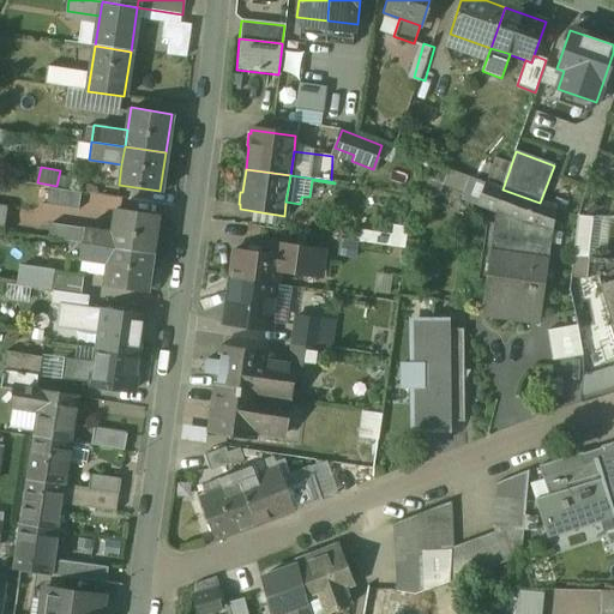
[(79,191),(47,186),(44,204),(77,209),(79,191)]
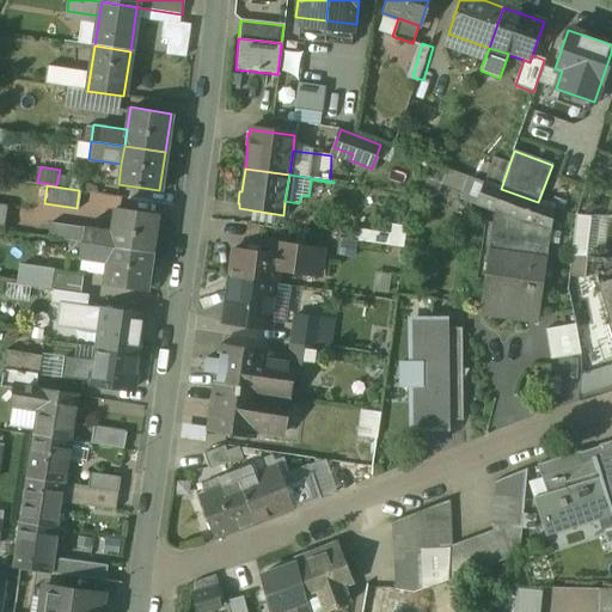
[(538,202),(505,190),(501,213),(550,232),(554,208),(538,202)]
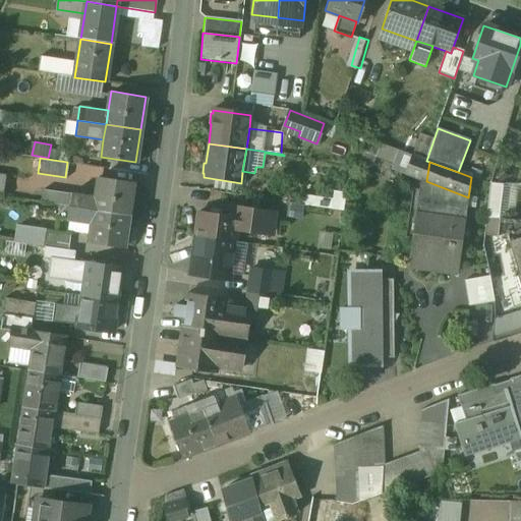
[(134,181),(99,176),(96,196),(95,210),(129,215),(134,181)]
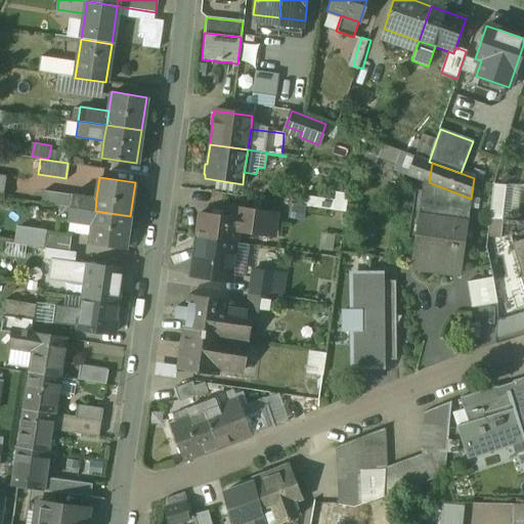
[(72,193),(43,190),(41,203),(70,207),(72,193)]
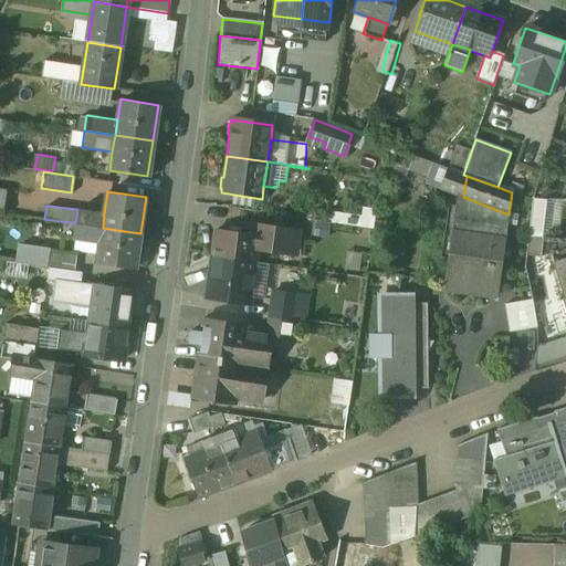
[(104,213),(77,209),(75,223),(103,228),(104,213)]
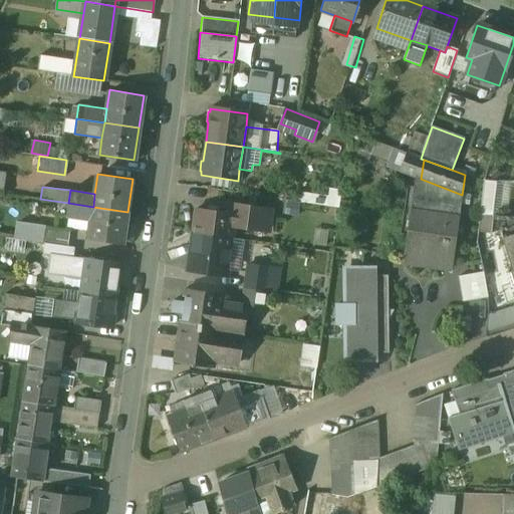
[(340,191),(330,190),(328,206),(338,207),(340,191)]
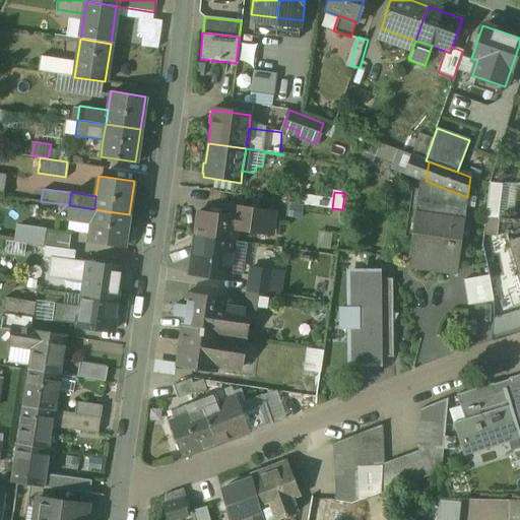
[(273,201),(259,199),(258,211),(272,213),(273,201)]
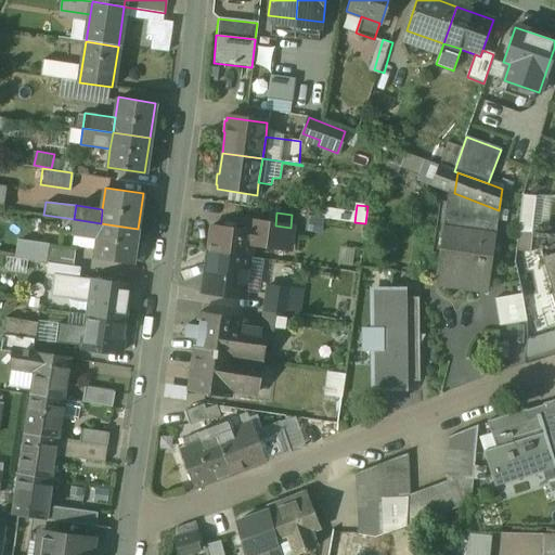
[(101,223),(74,219),(73,232),(99,235),(101,223)]
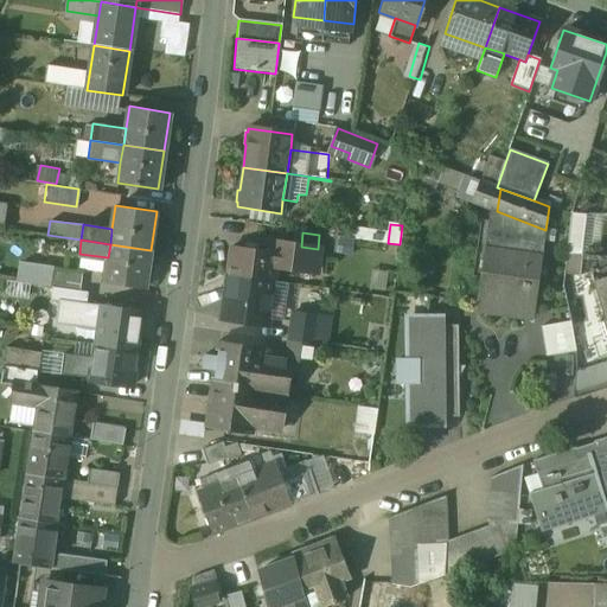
[(301,247),(270,242),(269,253),(278,254),(275,269),(314,274),(318,249),(301,247)]
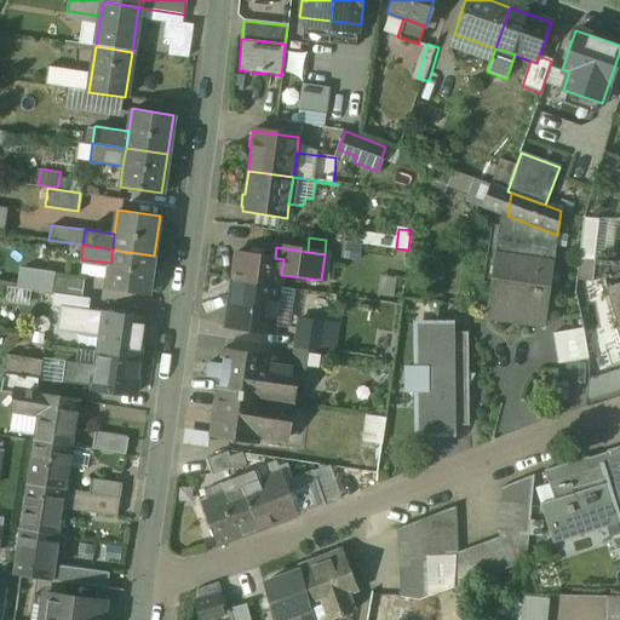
[(154,256),(113,250),(110,263),(107,287),(149,293),(154,256)]
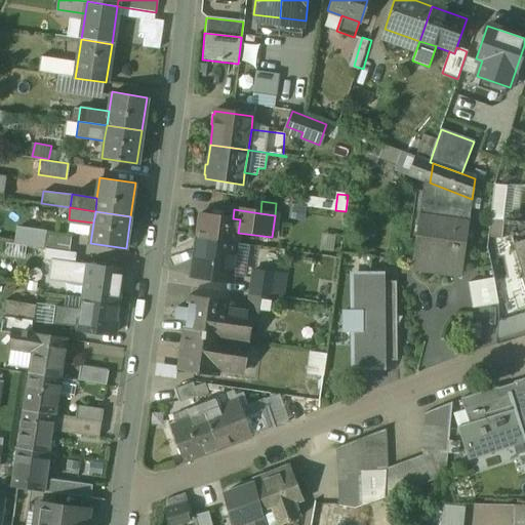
[(233,218),(201,214),(198,239),(237,244),(238,233),(240,219),(233,218)]
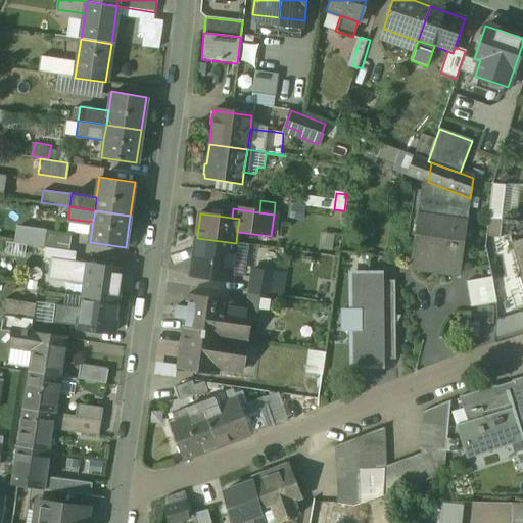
[(466,222),(423,216),(421,230),(415,230),(412,256),(461,263),(466,222)]
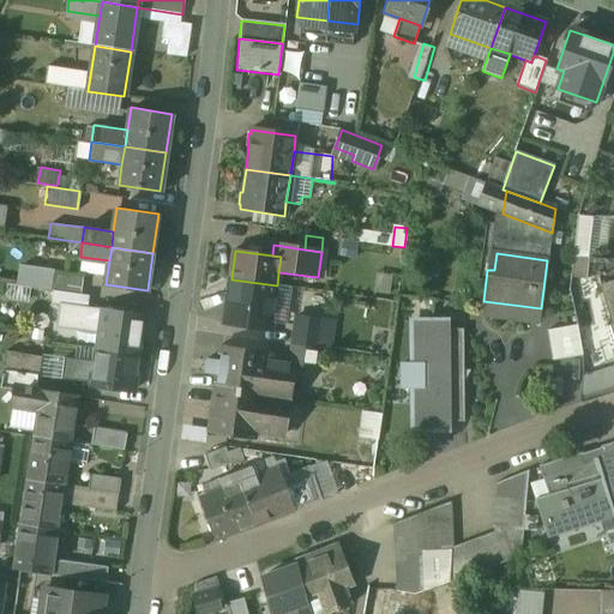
[(613,259),(588,258),(585,280),(597,277),(601,289),(613,284),(613,259)]
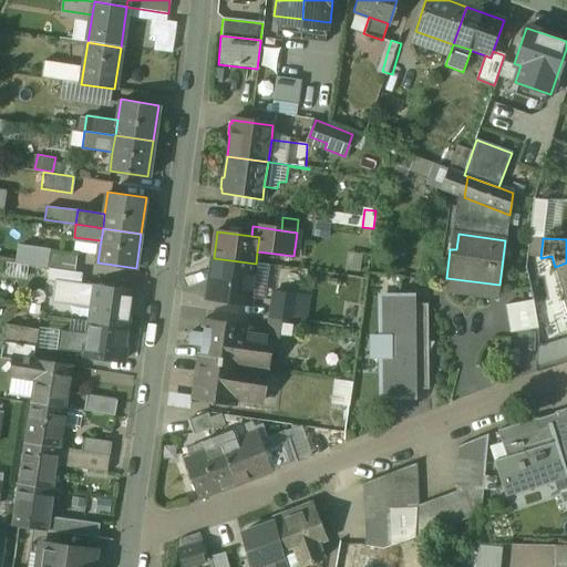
[(21,245),(20,265),(53,267),(54,247),(21,245)]
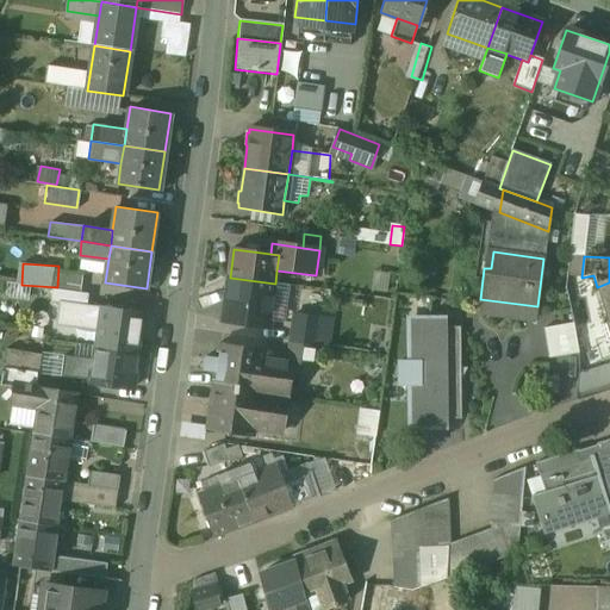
[(60,290),(87,285),(85,272),(57,275),(60,290)]
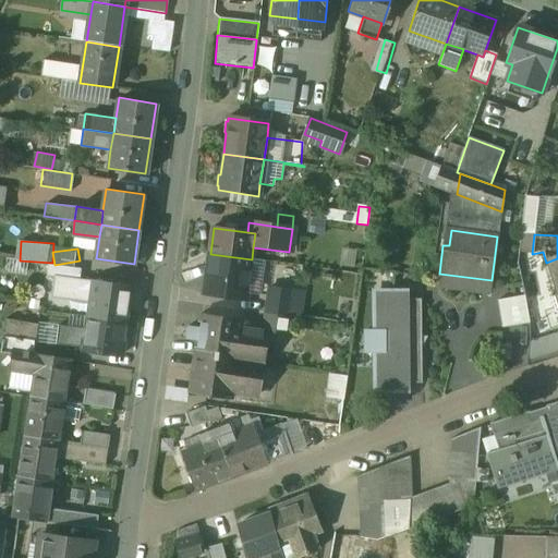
[(252,259),(210,254),(205,296),(246,302),(252,259)]
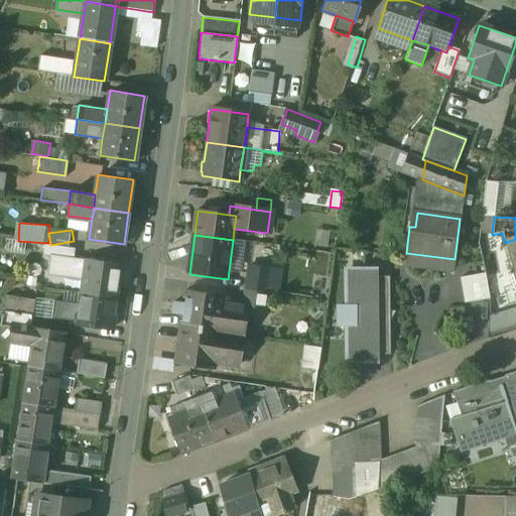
[(515,239),(505,243),(514,274),(509,275),(515,295),(515,239)]
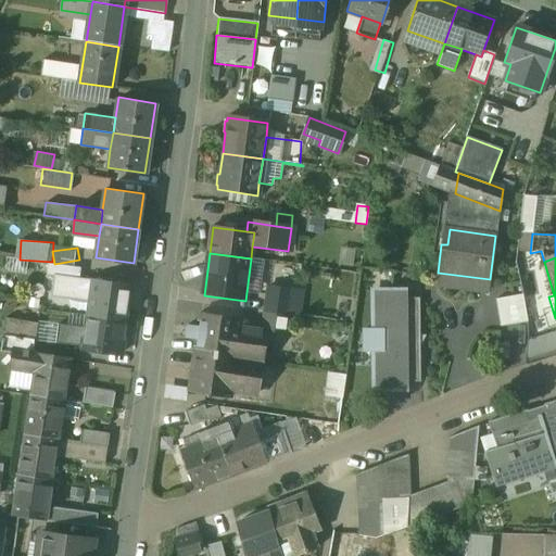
[(129,287),(92,281),(89,303),(87,314),(124,319),(129,287)]
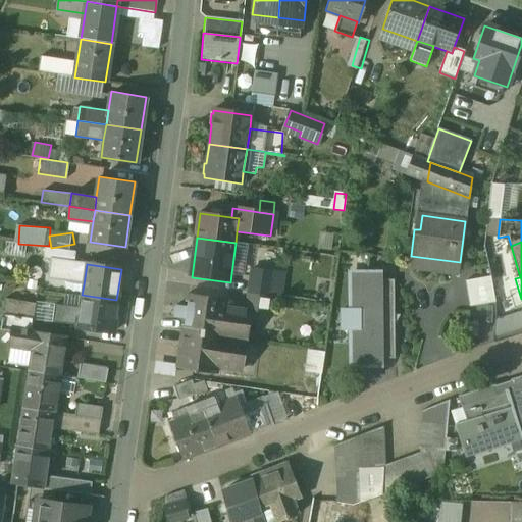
[(86,269),(63,267),(63,272),(61,281),(84,284),(86,269)]
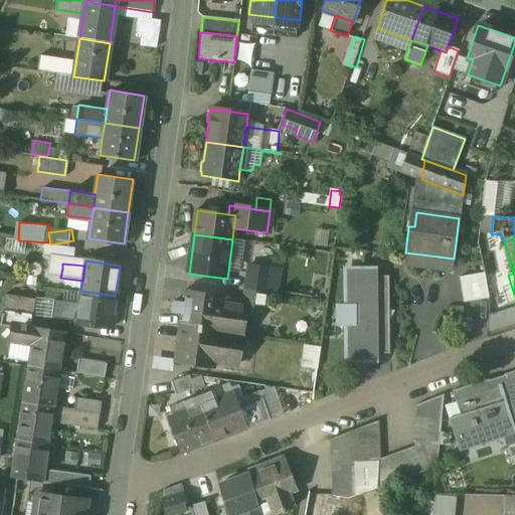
[(269,270),(247,267),(244,291),(266,294),(269,270)]
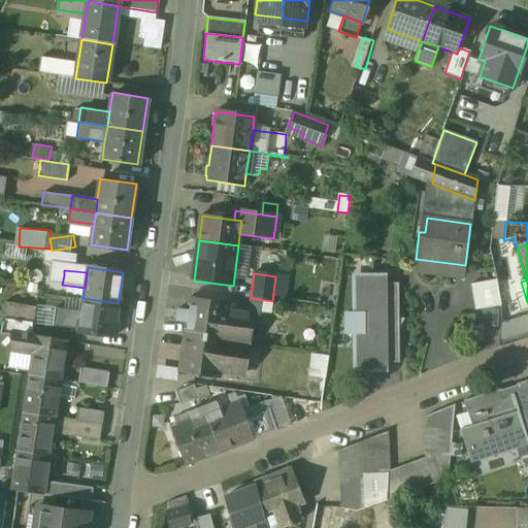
[(64,275),(54,274),(53,283),(62,285),(64,275)]
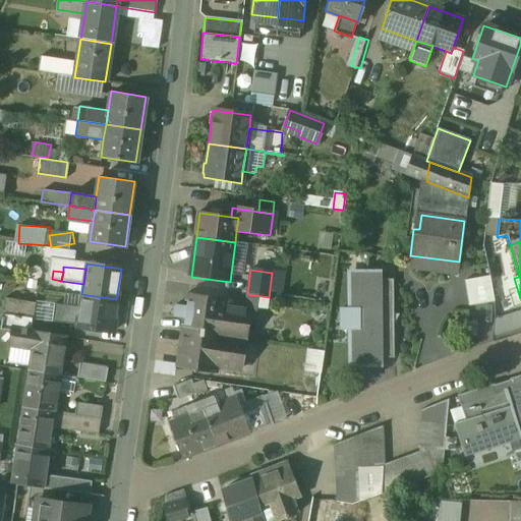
[(378,274),(350,274),(351,364),(378,364),(378,358),(378,280),(378,274)]
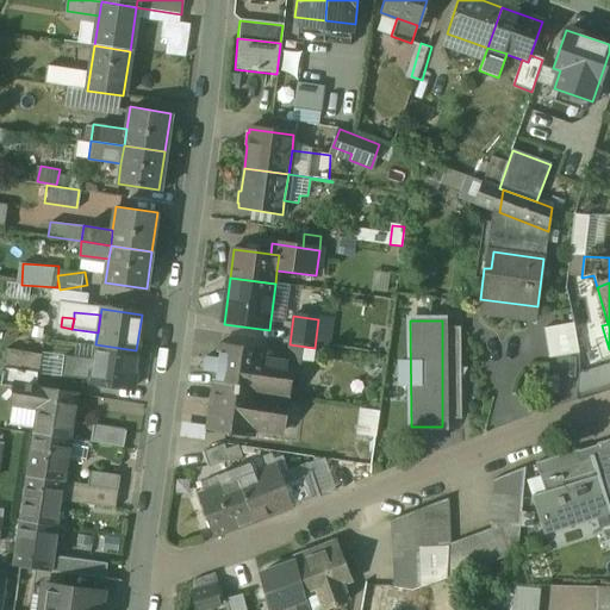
[(548,331),(554,355),(580,349),(573,324),(548,331)]
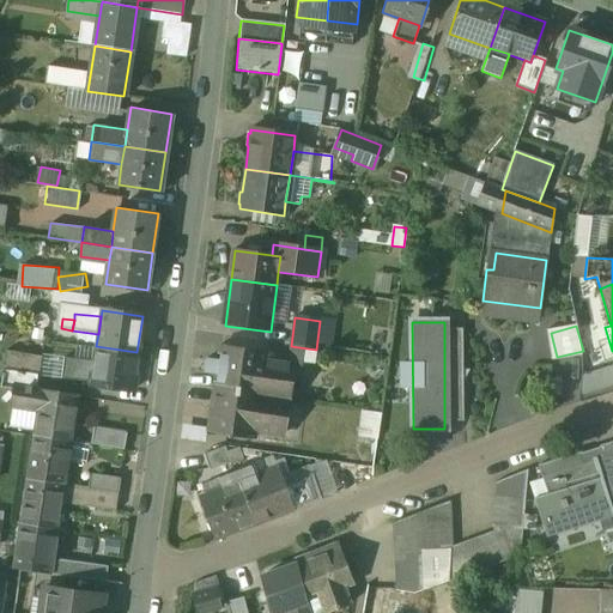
[(462,329),(444,329),(444,422),(463,422),(462,329)]
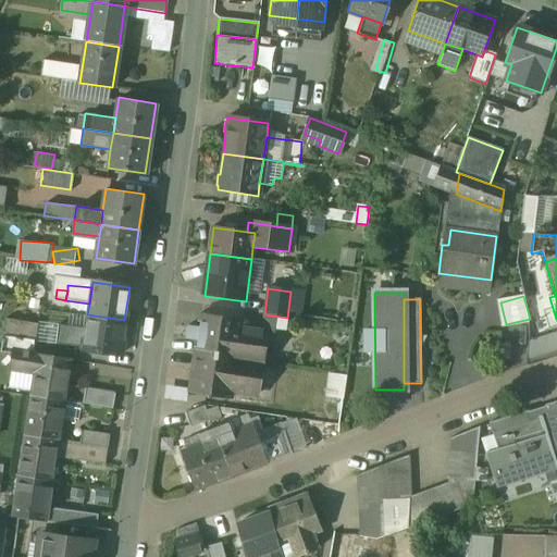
[(124,320),(87,314),(86,327),(83,347),(83,349),(120,355),(124,320)]
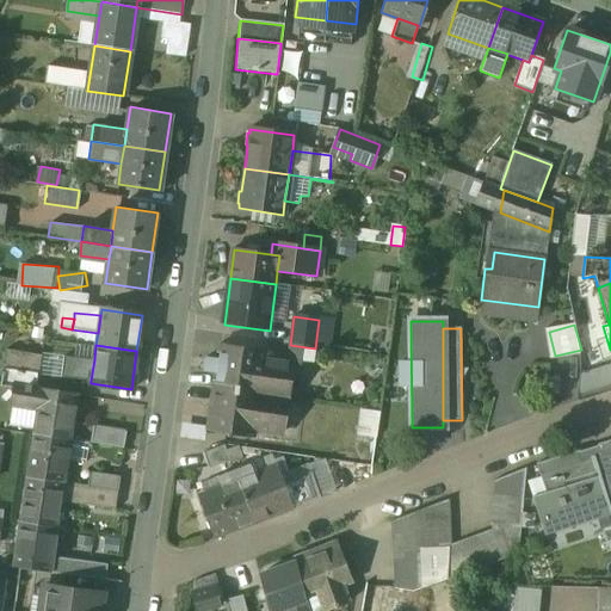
[(315,349),(290,345),(288,363),(287,366),(290,366),(313,370),(315,349)]
